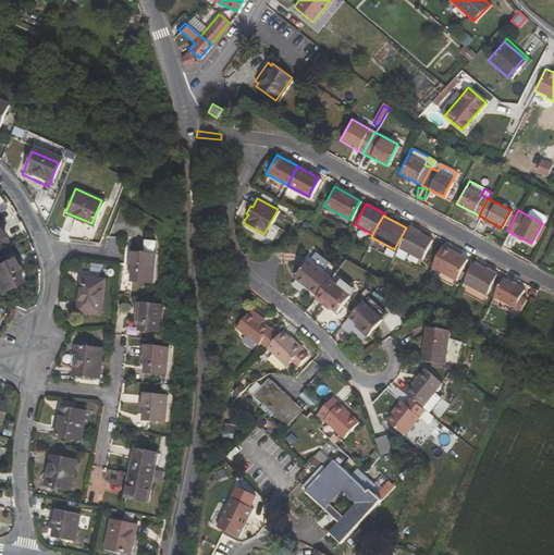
[(419,260),(430,238),(407,225),(406,227),(395,247),(419,260)]
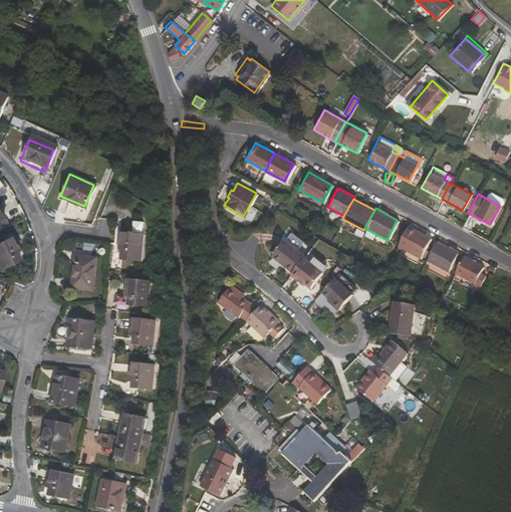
[(143,223),(133,222),(132,232),(142,233),(143,223)]
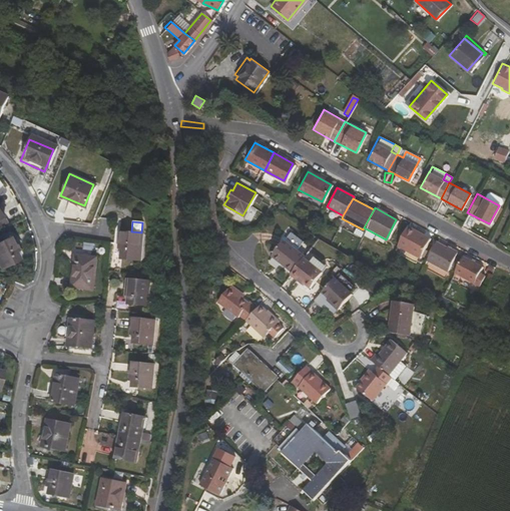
[(406,224),(395,244),(418,257),(429,237),(406,224)]
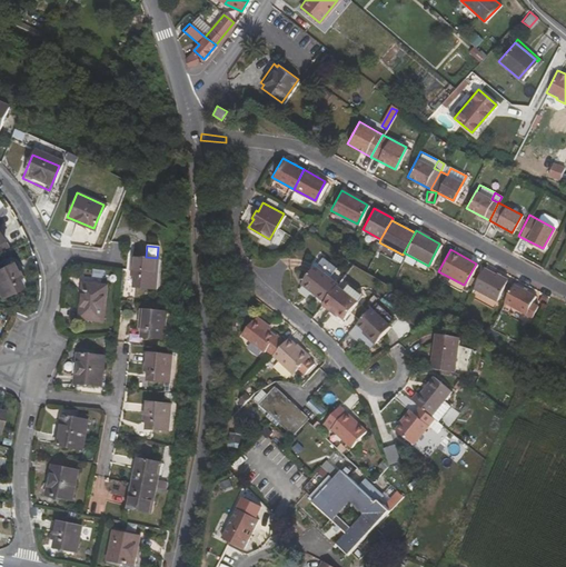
[(146,257),(131,256),(130,272),(133,272),(132,285),(154,287),(157,258),(146,257)]
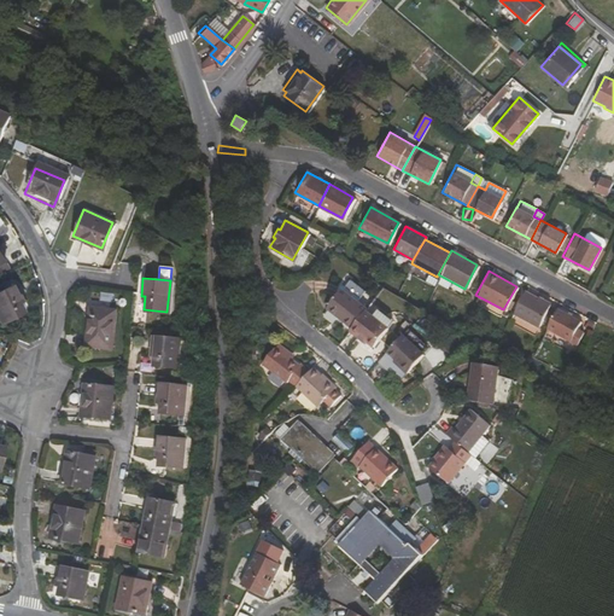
[(16,300),(9,284),(0,288),(0,323),(17,314),(11,301),(16,300)]
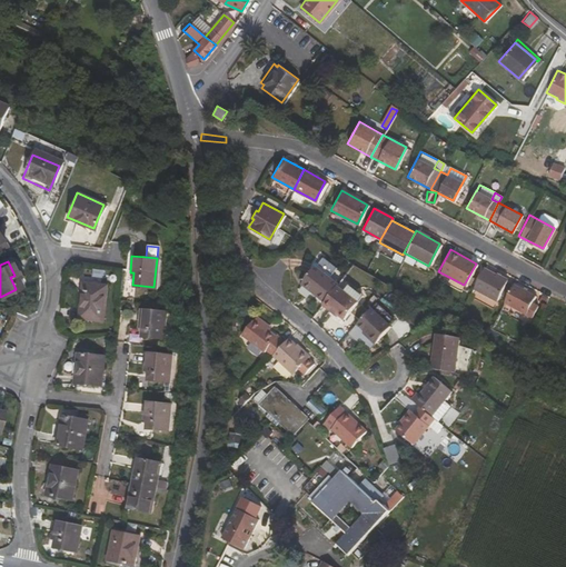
[(321,301),(335,286),(311,267),(298,284),(321,301)]
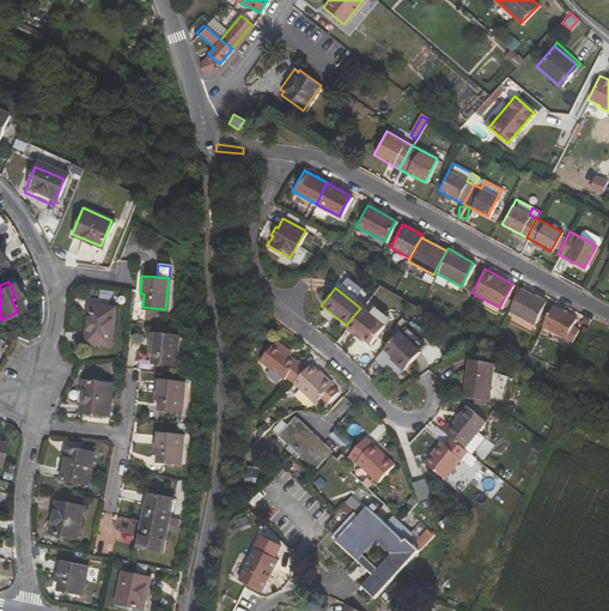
[(531,322),(543,301),(519,288),(507,309),(531,322)]
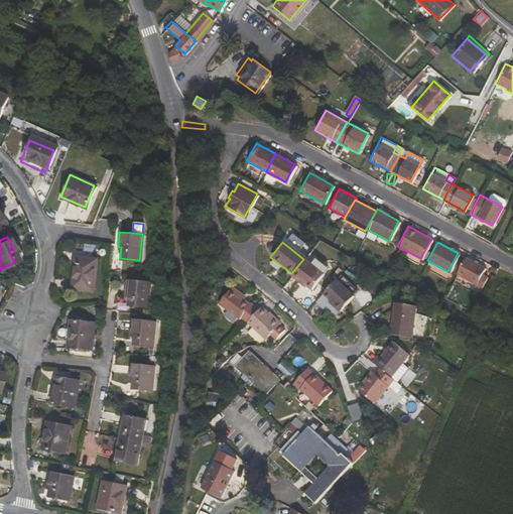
[(92,289),(96,257),(74,255),(70,287),(92,289)]
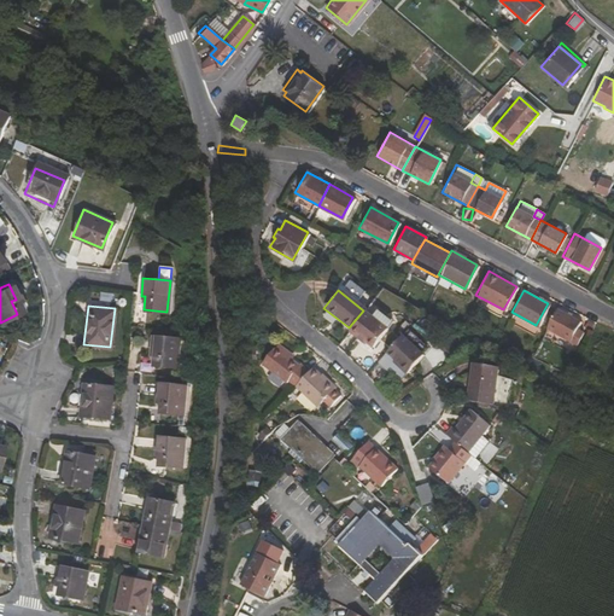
[(555,307),(544,326),(568,340),(579,320),(555,307)]
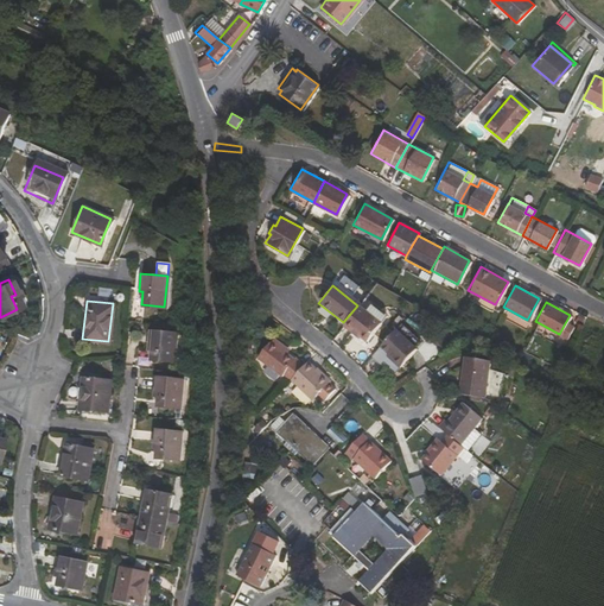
[(366,340),(381,322),(357,304),(357,305),(343,322),(342,324),(349,330),(350,329),(366,340)]
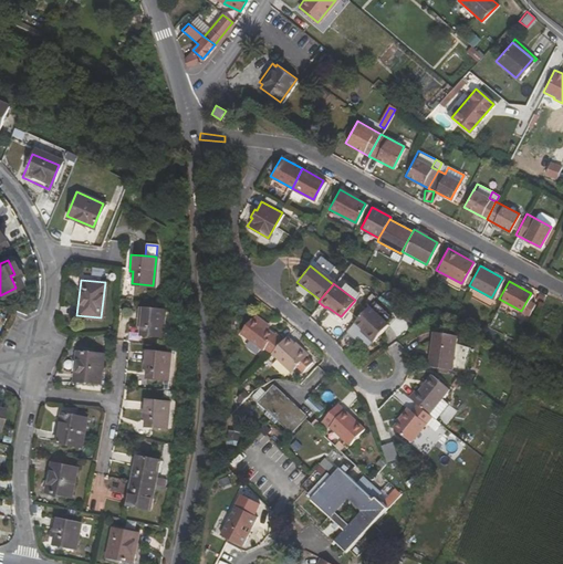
[(160,335),(164,309),(137,305),(136,321),(141,322),(139,333),(160,335)]
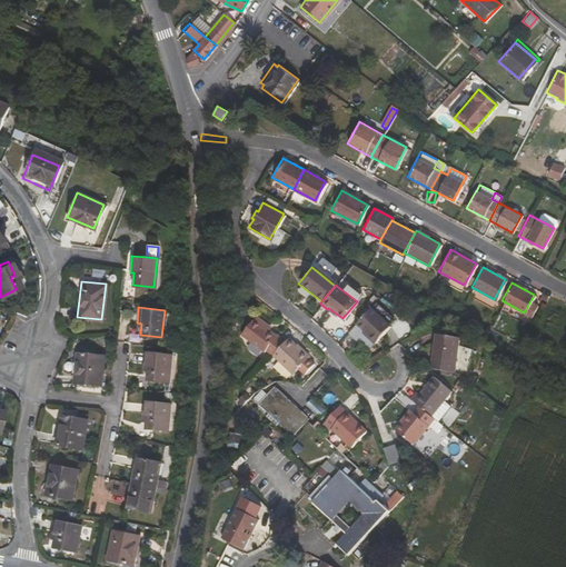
[(374,340),(387,325),(369,307),(349,329),(367,346),(373,339),(374,340)]
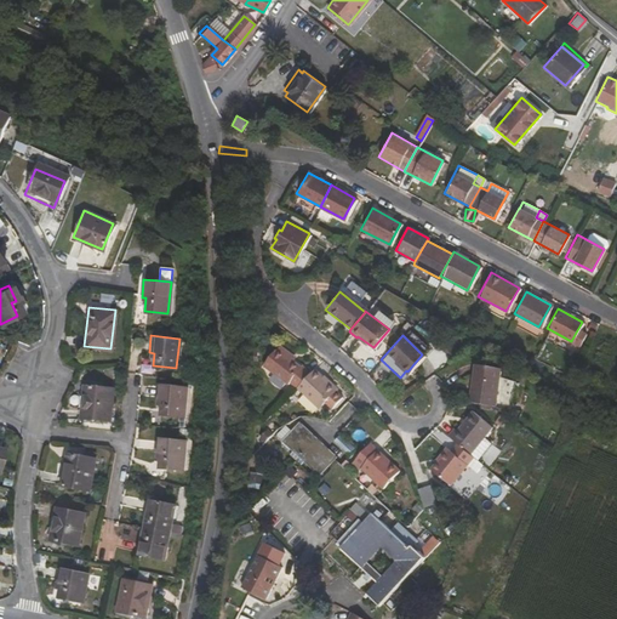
[(280,346),(262,364),(285,385),(289,381),(295,386),(308,372),(303,367),(300,370),(292,363),(285,356),(287,353),(280,346)]
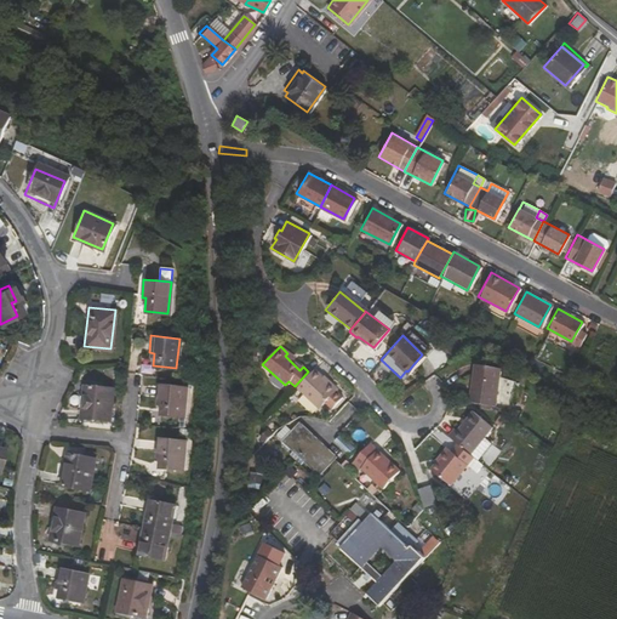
[(285,356),(292,363),(295,359),(287,353),(285,356)]
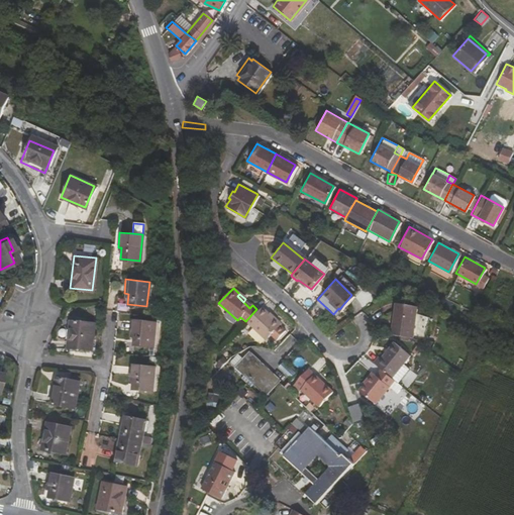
[(417,306),(395,302),(390,333),(412,337),(417,306)]
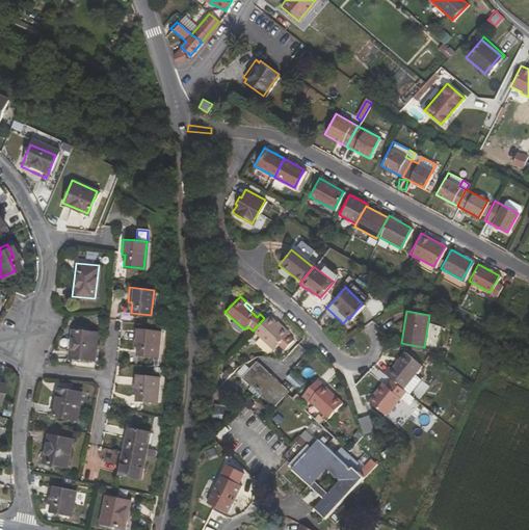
[(264,318),(253,330),(276,352),(291,338),(286,333),(287,330),(268,314),(264,318)]
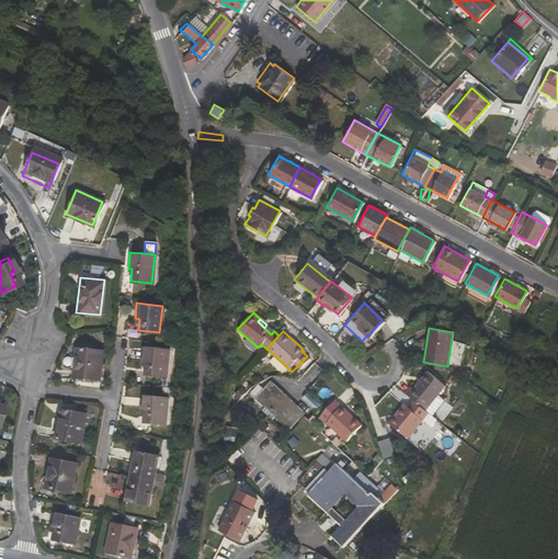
[(72,376),(98,379),(101,349),(76,346),(72,376)]
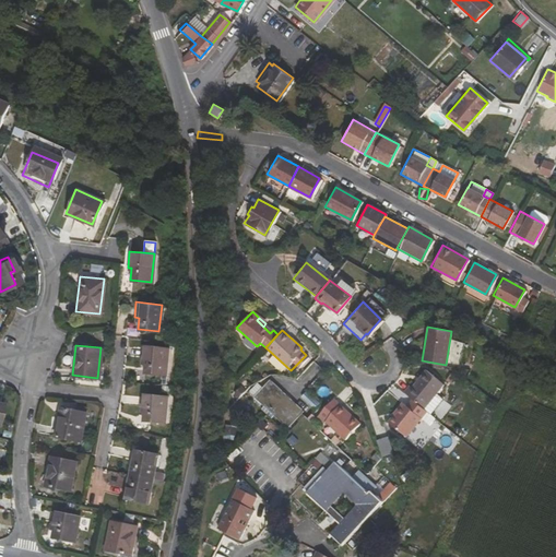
[(166,378),(169,350),(144,347),(142,362),(146,363),(145,376),(166,378)]
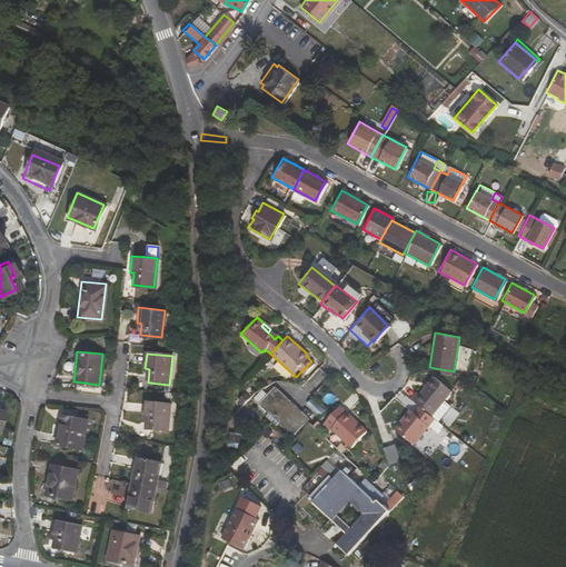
[(429,415),(449,390),(433,376),(417,393),(415,390),(408,397),(418,406),(429,415)]
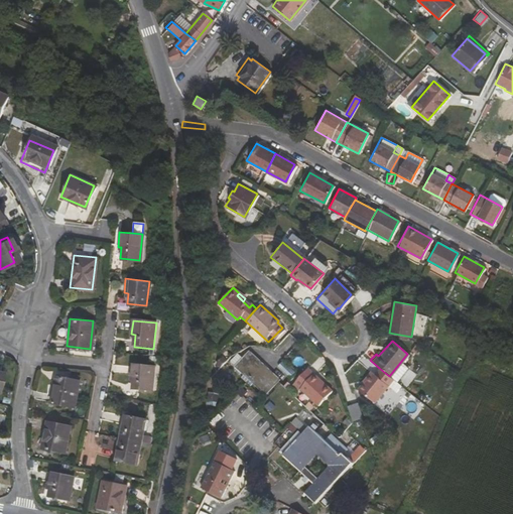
[(263,391),(274,379),(246,352),(235,364),(263,391)]
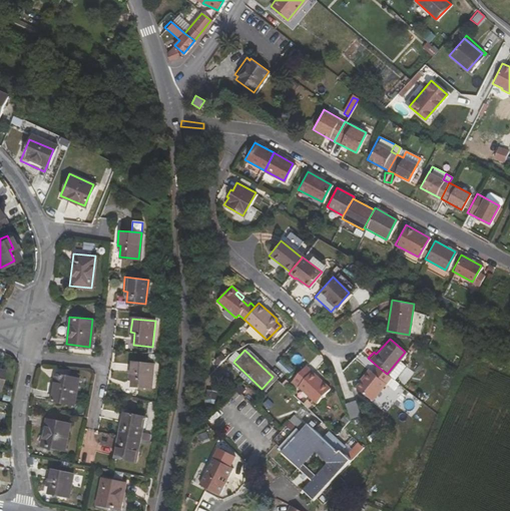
[(150,387),(153,363),(130,361),(128,373),(132,373),(130,385),(150,387)]
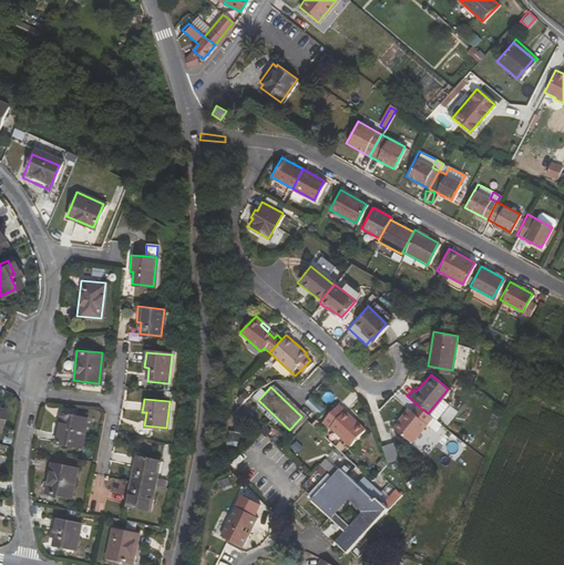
[(337,403),(321,420),(349,445),(365,429),(337,403)]
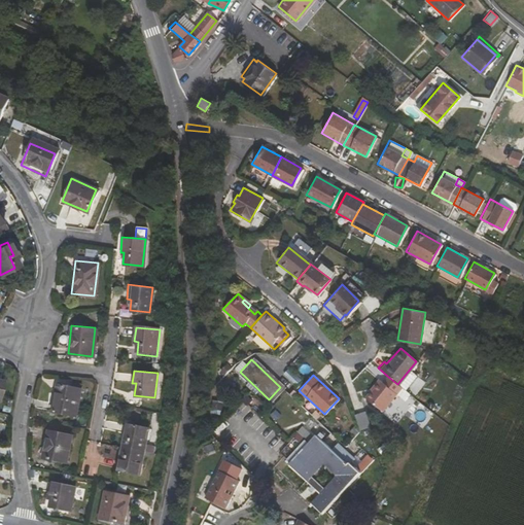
[(363,395),(380,409),(400,387),(397,384),(387,376),(382,382),(378,379),(363,395)]
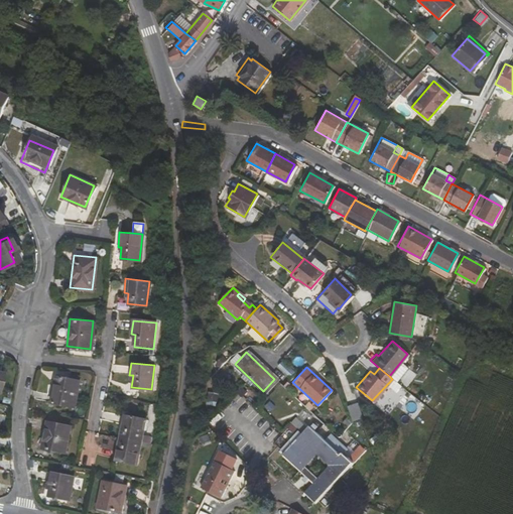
[(73,406),(78,379),(54,375),(48,401),(73,406)]
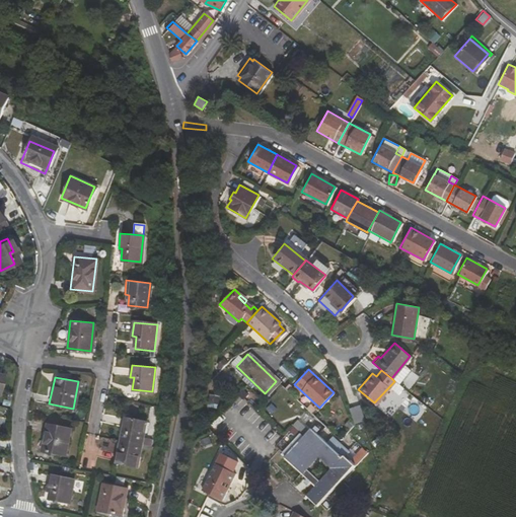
[(347,408),(351,423),(361,421),(357,405),(347,408)]
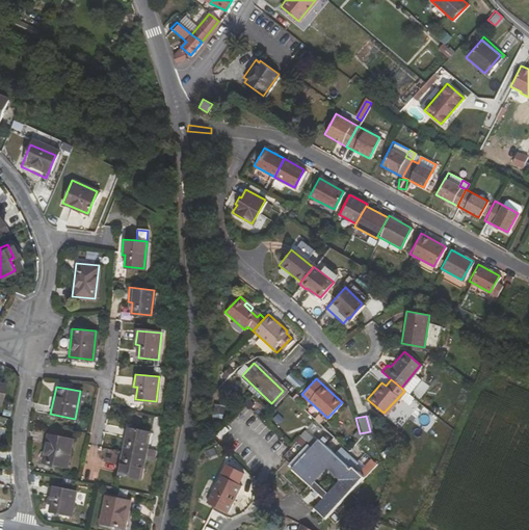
[(149,430),(124,426),(121,440),(124,441),(122,449),(144,454),(149,430)]
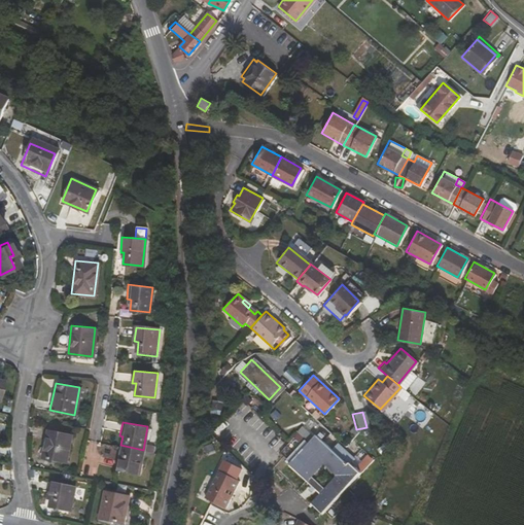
[(351,457),(340,447),(335,452),(320,438),(324,432),(319,427),(286,462),(318,492),(309,501),(320,513),(359,470),(348,460),(351,457)]
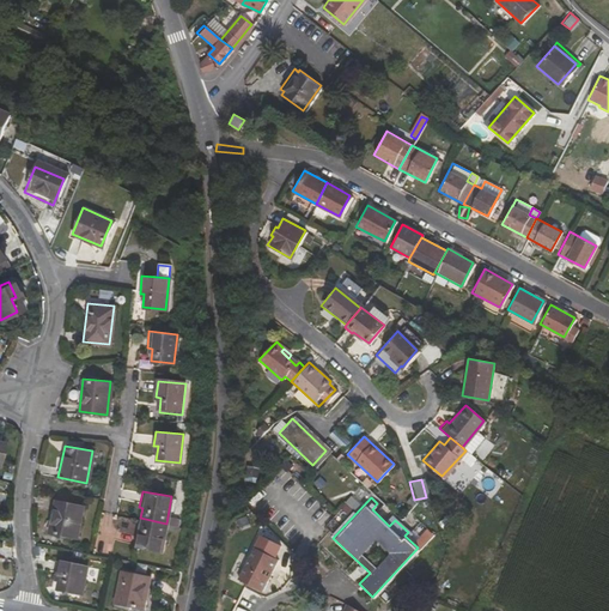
[(75,536),(81,504),(54,500),(48,531),(75,536)]
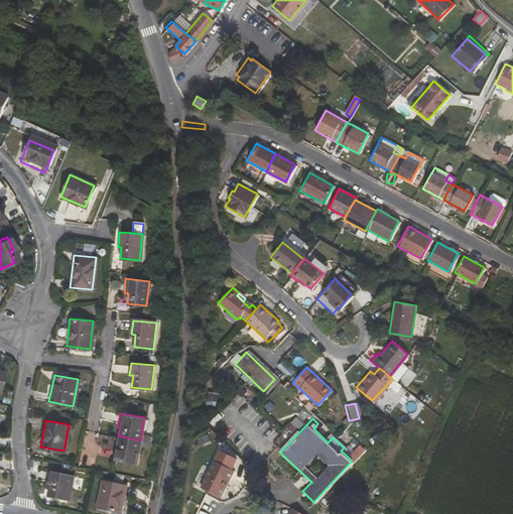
[(140,440),(118,435),(115,447),(113,447),(111,457),(135,463),(140,440)]
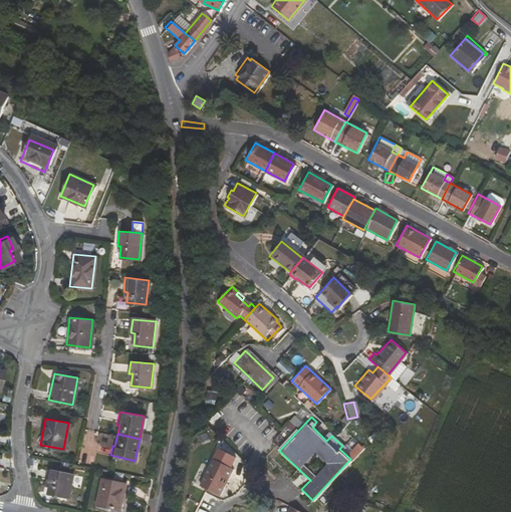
[(229,470),(211,460),(196,485),(215,496),(229,470)]
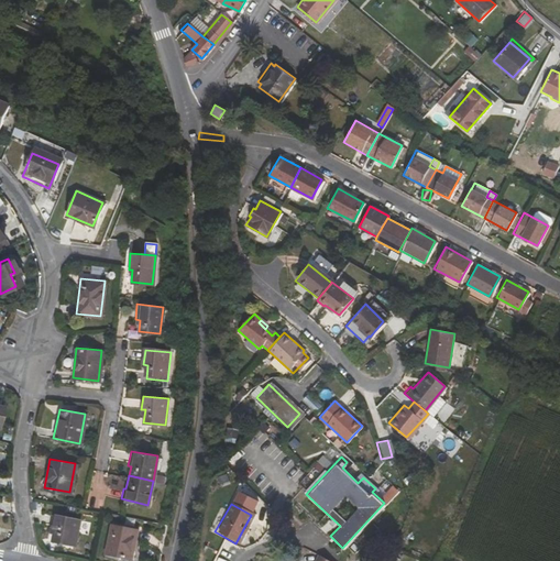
[(74,545),(79,518),(53,513),(51,526),(54,527),(52,539),(74,545)]
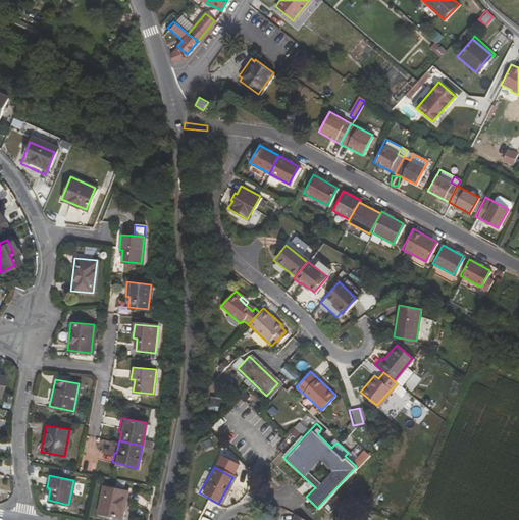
[(126,517),(133,491),(108,486),(102,513),(126,517)]
